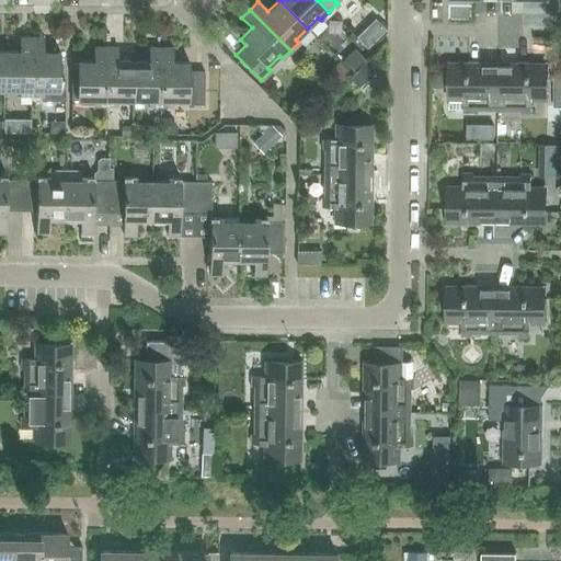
[(31,95),(31,37),(19,37),(19,52),(3,52),(2,91),(19,91),(19,94),(31,95)]
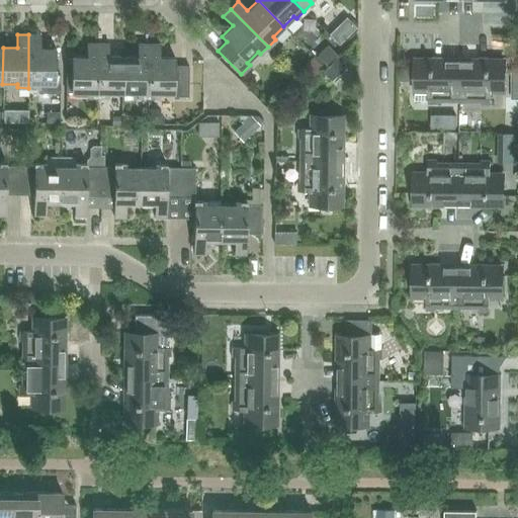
[(54,74),(55,48),(38,48),(39,34),(28,34),(28,88),(37,88),(37,92),(59,93),(59,74),(54,74)]
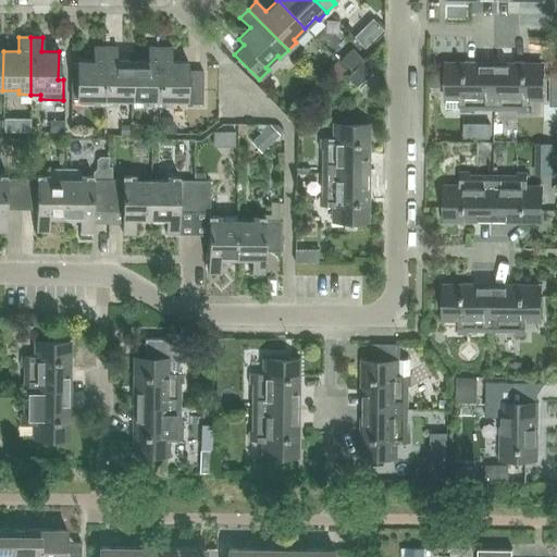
[(103,104),(103,47),(93,47),(93,61),(76,61),(76,81),(71,81),(70,100),(91,100),(91,104),(103,104)]
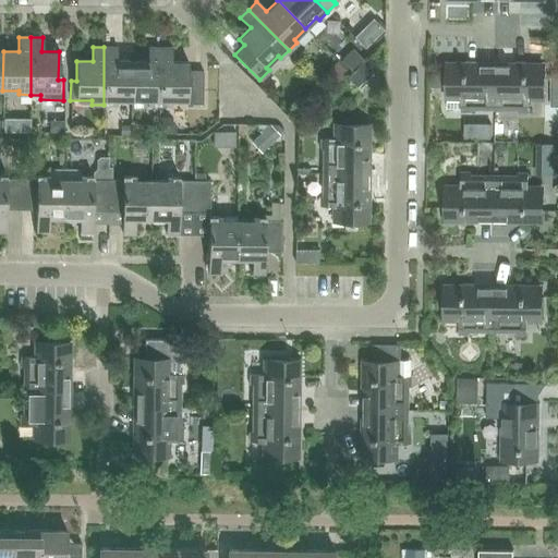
[(132,57),(116,57),(116,47),(104,47),(104,105),(116,105),(116,100),(132,100),(132,57)]
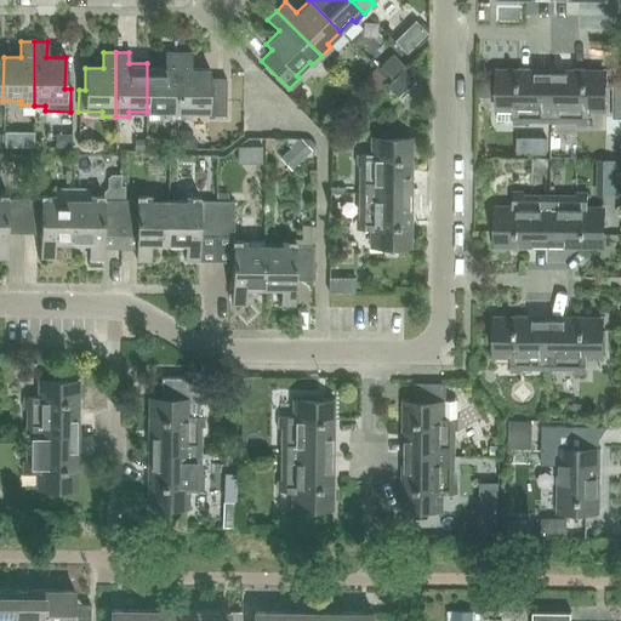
[(176,117),(177,52),(165,52),(164,63),(147,63),(147,112),(164,113),(164,117),(176,117)]
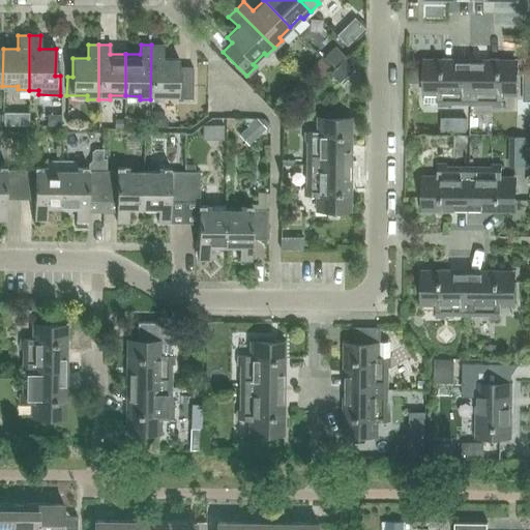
[(151,45),(150,99),(162,99),(162,96),(177,96),(177,100),(192,101),(193,67),(177,67),(178,59),(163,59),(163,45),(151,45)]
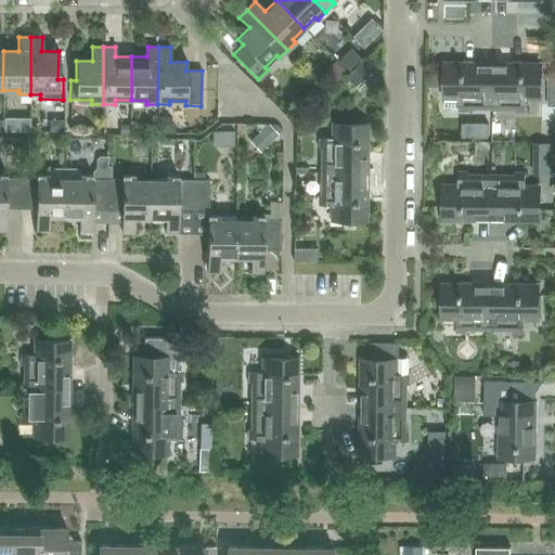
[(491,108),(492,61),(462,61),(462,64),(444,64),(444,97),(444,107),(491,108)]
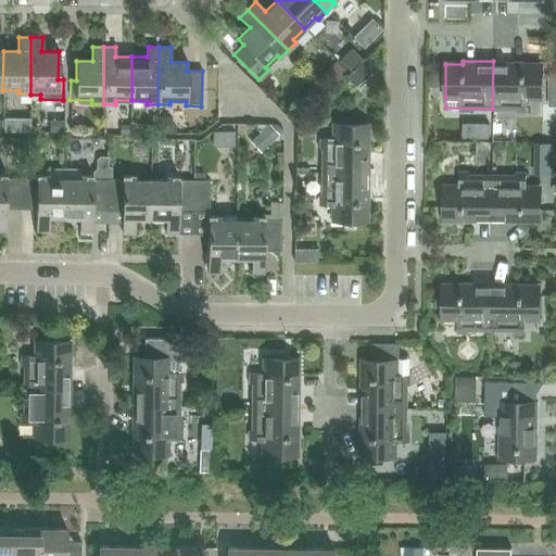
[(493,61),(492,109),(526,109),(527,97),(541,97),(541,65),(522,65),(522,62),(493,61)]
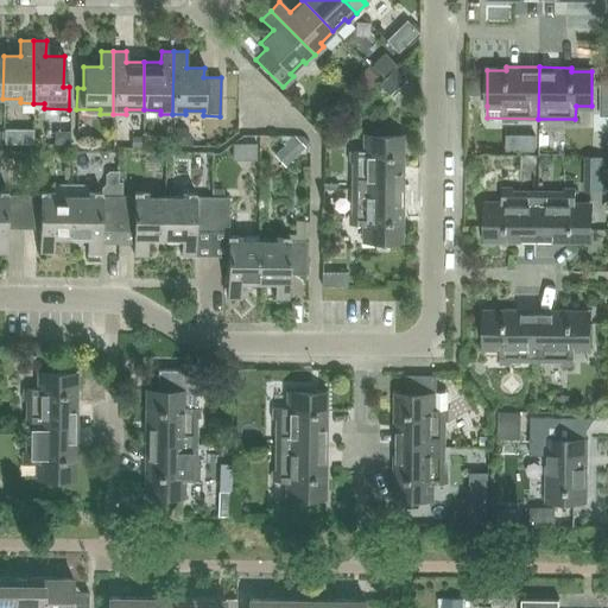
[(352,188),(403,189),(403,156),(399,156),(399,137),(365,135),(365,151),(352,151),(352,188)]
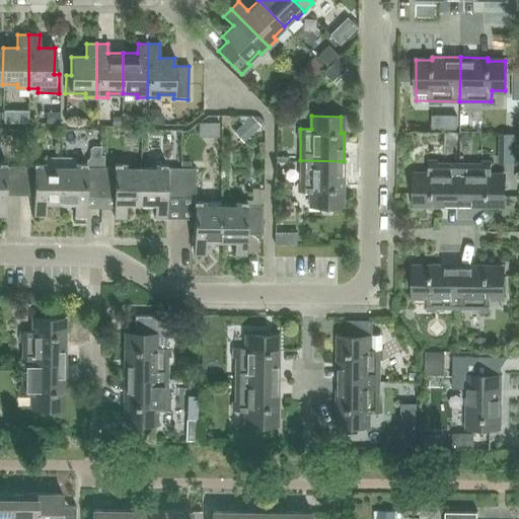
[(237,140),(258,139),(258,121),(236,122),(237,140)]
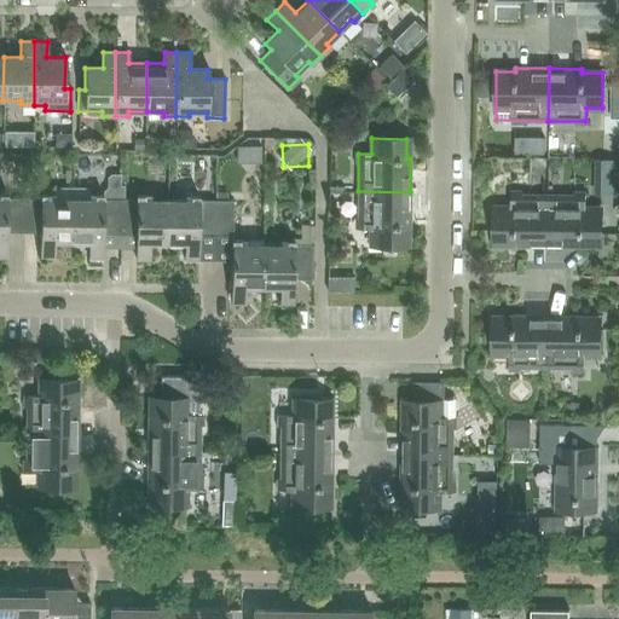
[(103,195),(90,195),(90,187),(71,187),(71,198),(71,242),(88,242),(88,258),(102,258),(102,232),(119,232),(119,198),(103,198),(103,195)]
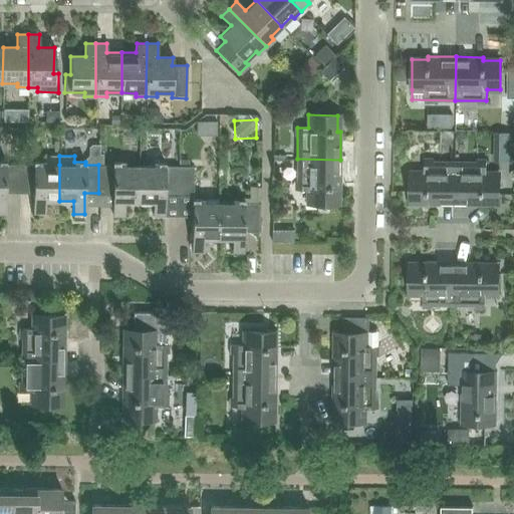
[(340,187),(340,160),(297,159),(297,190),(308,190),(307,203),(337,203),(337,187),(340,187)]
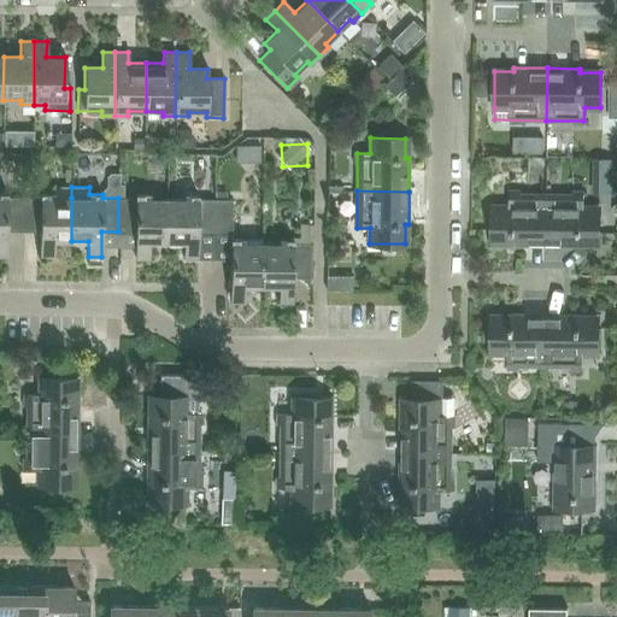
[(23,231),(23,198),(6,197),(6,193),(0,193),(0,256),(7,257),(7,230),(23,231)]
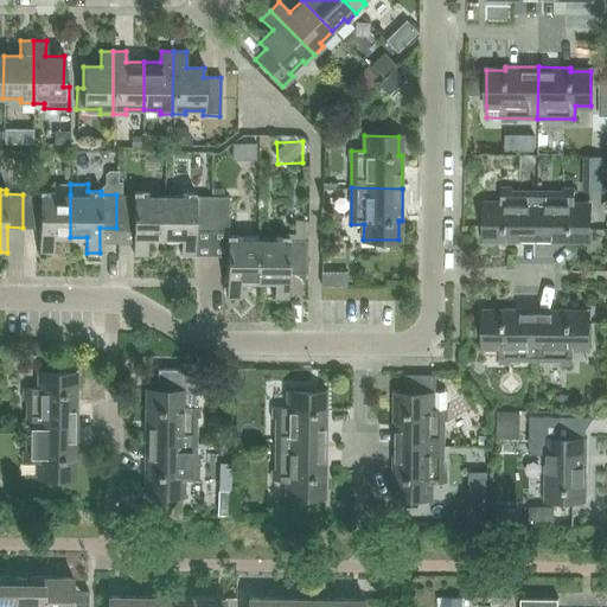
[(70,237),(70,195),(53,195),(53,191),(39,190),(39,195),(23,195),(23,228),(39,228),(39,253),(52,253),(52,237),(70,237)]
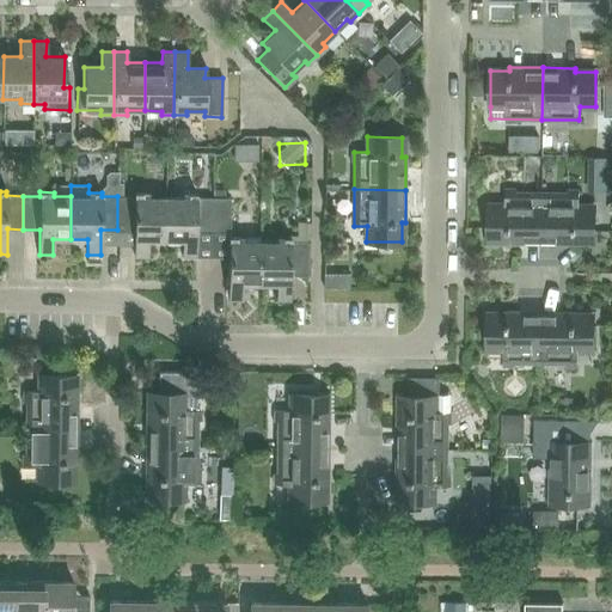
[(165,240),(165,197),(148,197),(148,193),(134,193),(134,197),(117,196),(117,230),(134,231),(134,256),(147,256),(147,240),(165,240)]
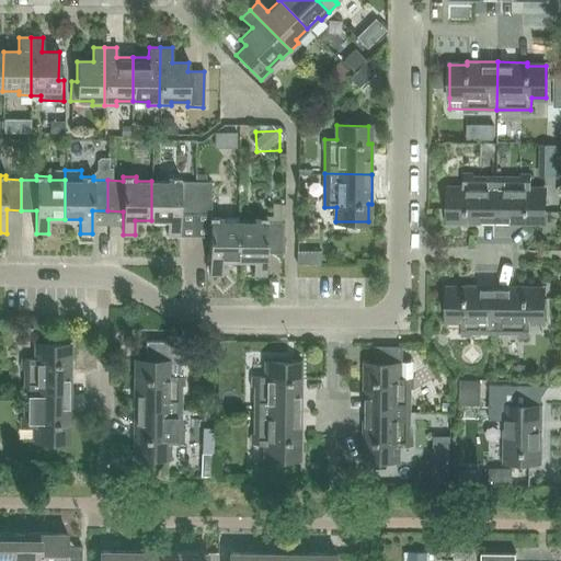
[(496,224),(496,176),(462,176),(462,189),(448,189),(448,220),(466,220),(466,224),(496,224)]
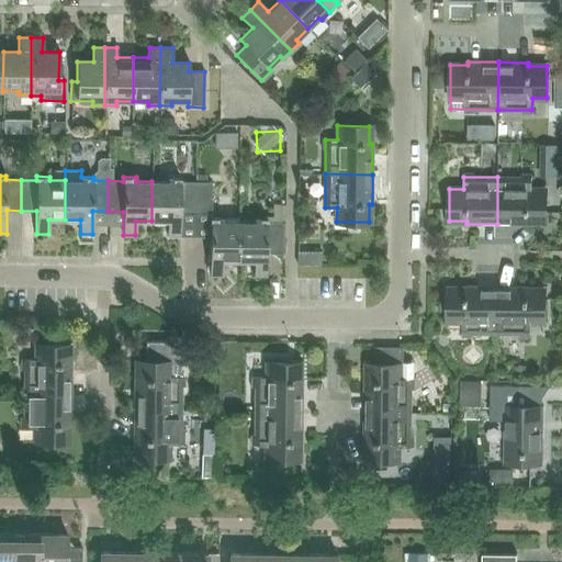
[(497,177),(497,224),(527,224),(527,222),(546,222),(546,190),(531,189),(531,178),(497,177)]
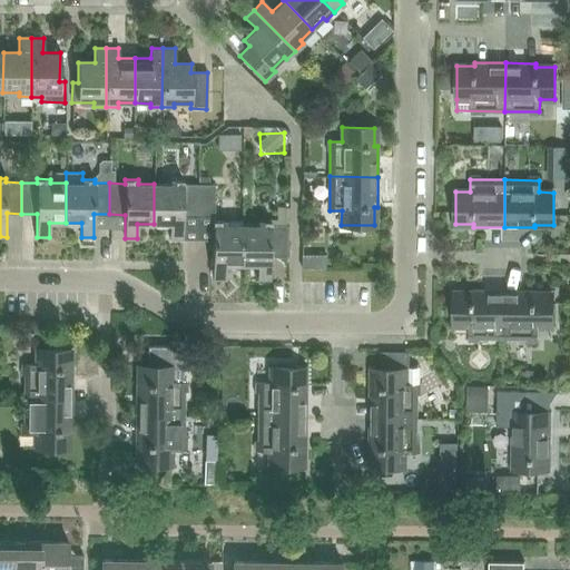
[(198,184),(196,184),(183,184),(183,180),(170,180),(170,184),(154,184),(154,224),(170,224),(170,238),(183,238),(183,215),(198,215),(198,184)]
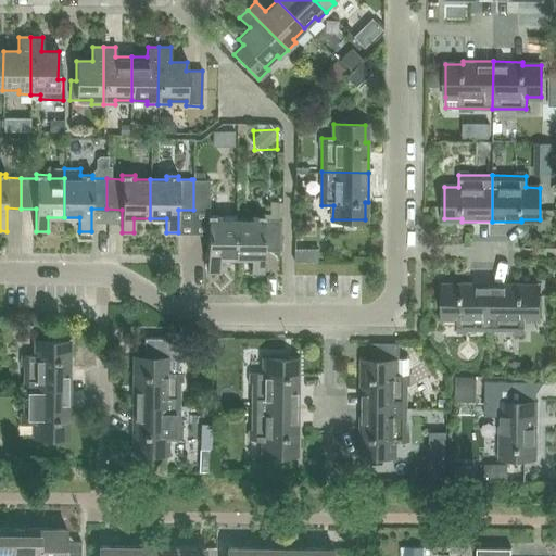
[(193,179),(193,210),(209,210),(209,179),(193,179)]
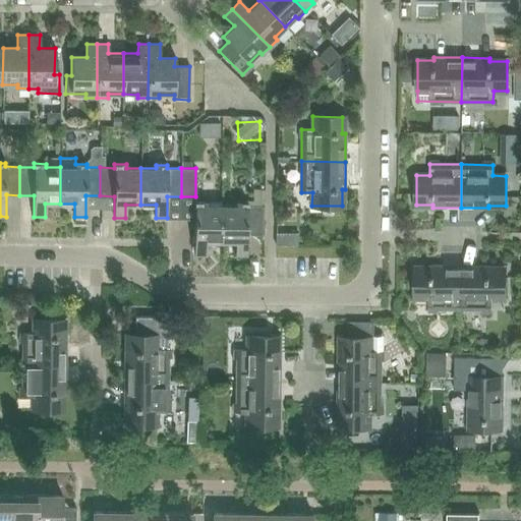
[(221,242),(221,206),(207,205),(207,201),(194,201),(194,255),(206,255),(206,242),(221,242)]
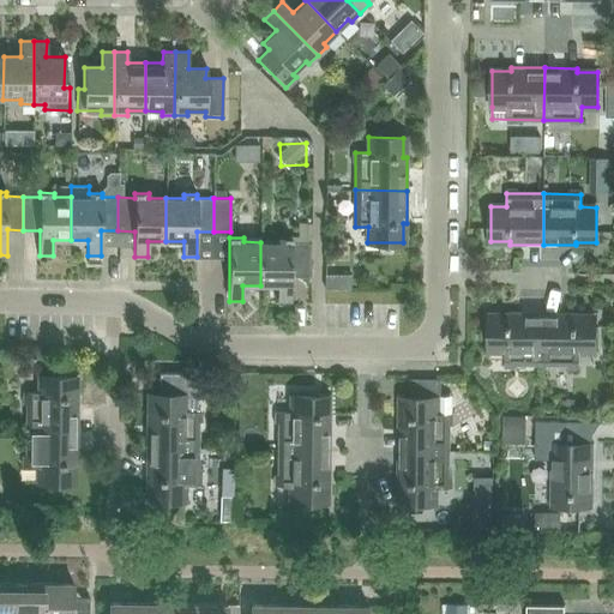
[(308,277),(308,242),(292,242),(292,238),(278,238),(278,242),(260,242),(260,286),(278,286),(277,301),(292,301),(292,277),(308,277)]
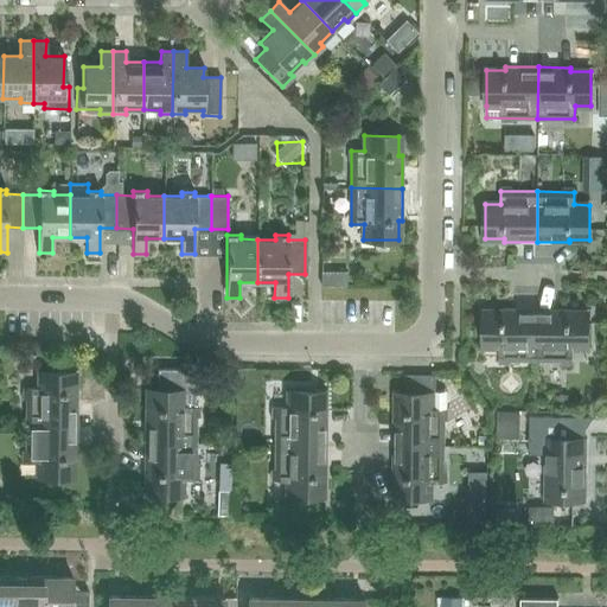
[(321,270),(321,285),(345,286),(346,272),(321,270)]
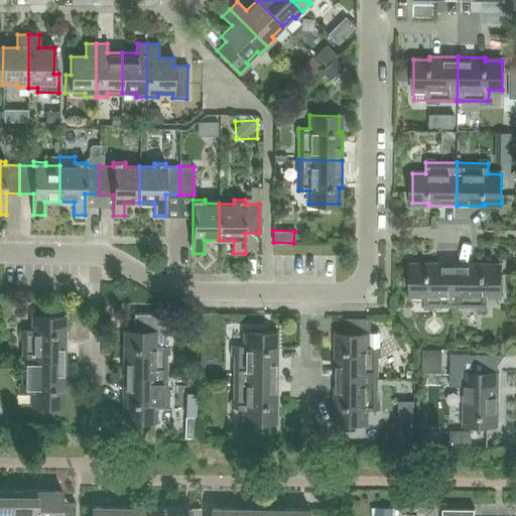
[(456,305),(456,262),(427,262),(427,265),(411,265),(411,294),(424,294),(424,305),(456,305)]
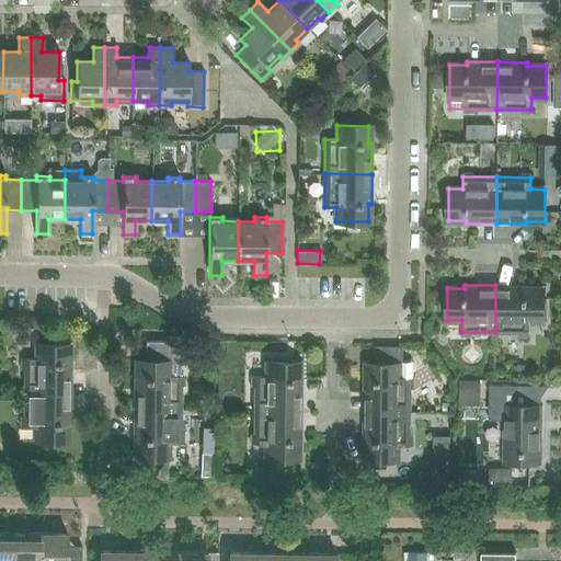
[(495,285),(495,332),(529,333),(529,321),(544,321),(544,289),(526,288),(526,285),(495,285)]
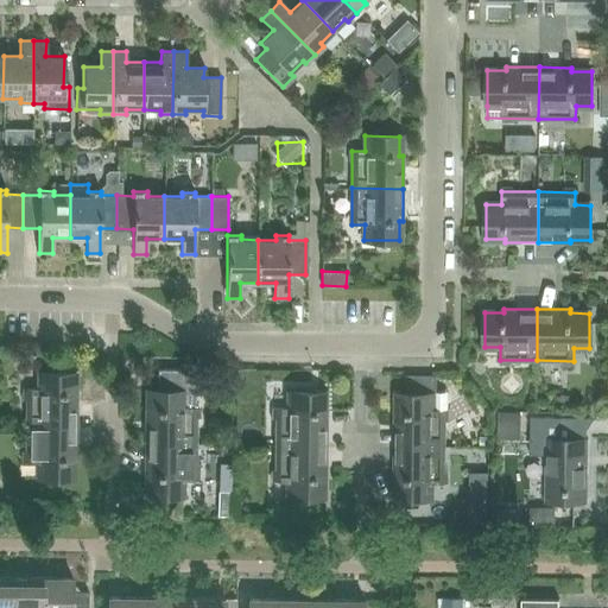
[(195,444),(196,371),(196,369),(158,369),(158,391),(149,391),(149,410),(144,410),(144,443),(195,444)]
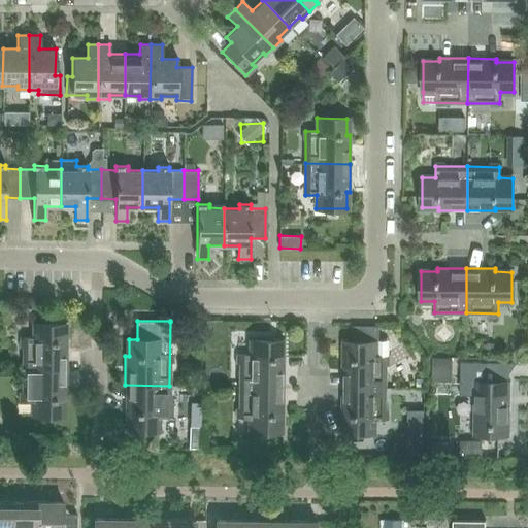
[(23,369),(67,370),(68,341),(64,341),(64,325),(35,324),(35,337),(24,337),(23,369)]
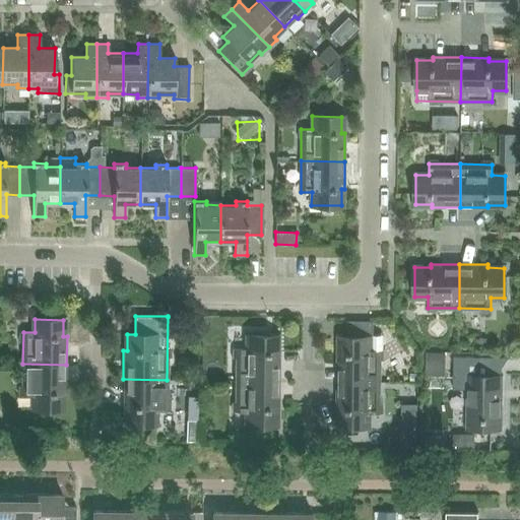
[(347,323),(347,336),(340,336),(339,353),(337,353),(336,381),(380,382),(380,350),(370,350),(370,337),(373,337),(373,323),(347,323)]
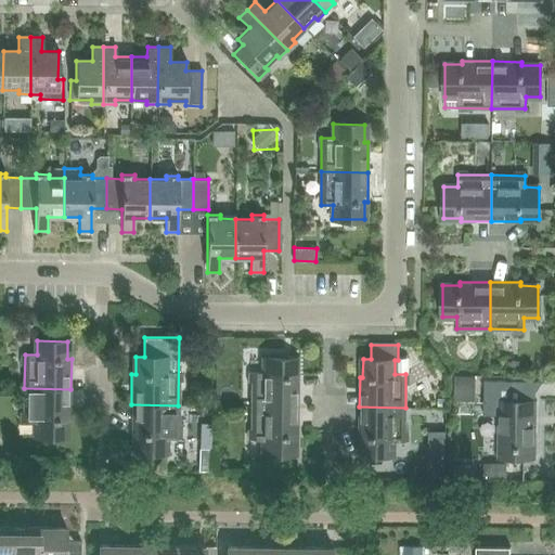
[(252,407),(298,407),(298,376),(295,376),(295,358),(265,358),(263,372),(252,372),(252,407)]
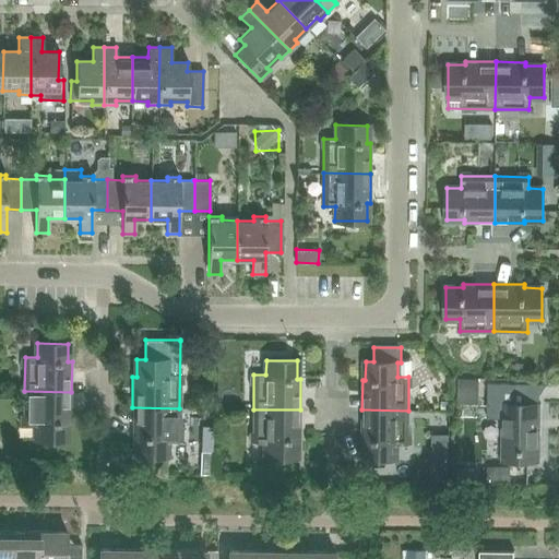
[(540,404),(538,404),(537,384),(487,384),(487,419),(501,419),(501,460),(539,460),(540,404)]
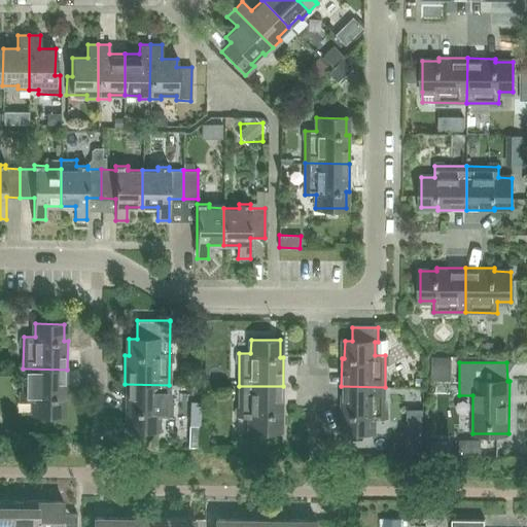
[(67,398),(67,370),(23,369),(23,400),(34,401),(34,415),(63,415),(64,398),(67,398)]
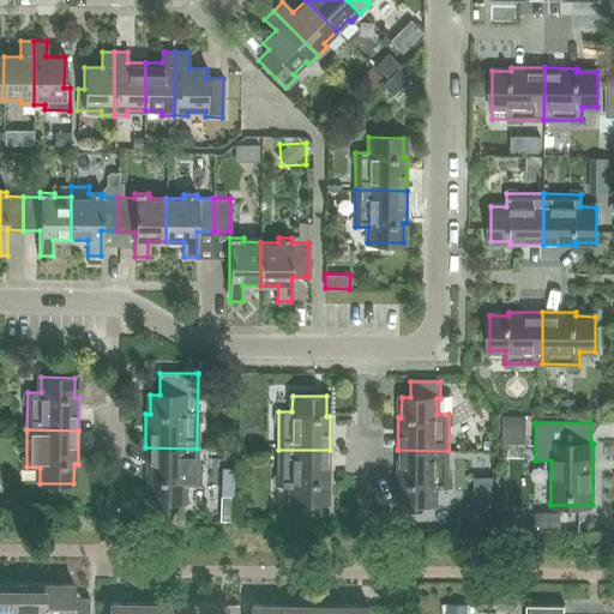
[(197,486),(197,449),(145,447),(145,481),(149,481),(149,500),(184,501),(184,486),(197,486)]
